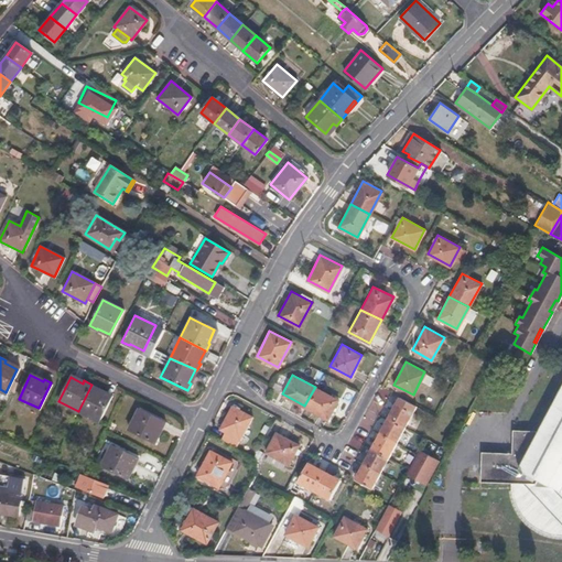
[(99,388),(92,385),(78,411),(98,421),(109,396),(98,390),(99,388)]
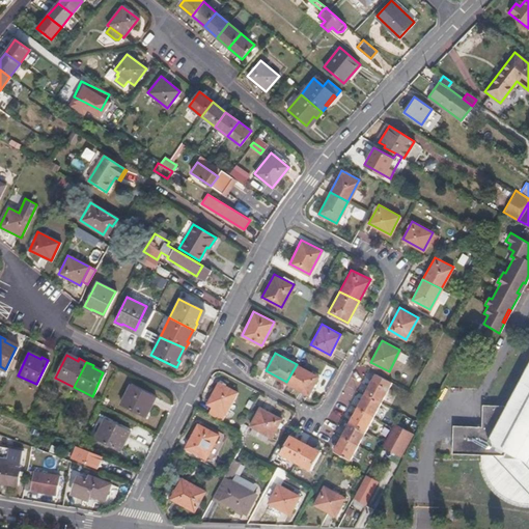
[(297,364),(286,382),(308,394),(318,376),(297,364)]
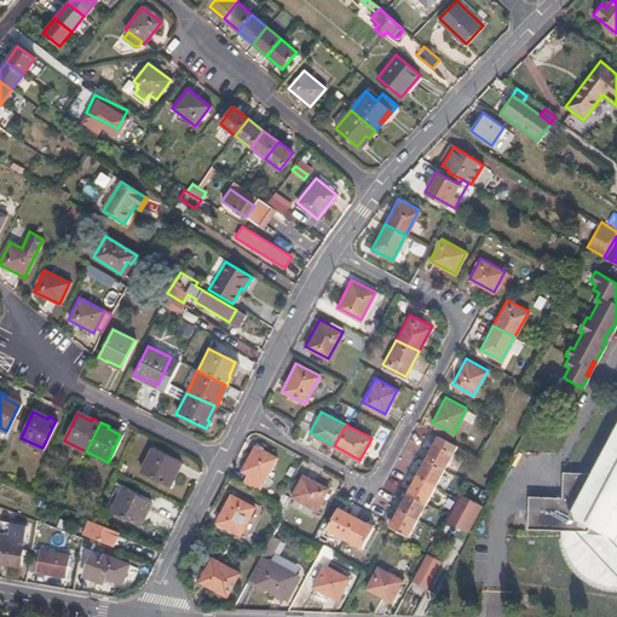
[(616,434),(597,473),(565,472),(564,488),(577,489),(576,497),(564,496),(530,496),(529,529),(563,530),(563,536),(564,541),(565,549),(569,557),(574,564),(577,569),(586,577),(592,580),(603,584),(611,586),(616,586),(616,434)]
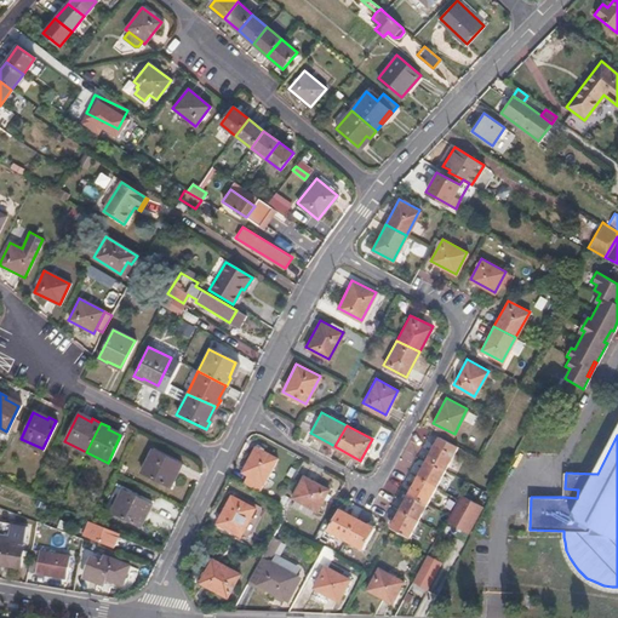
[(427,458),(445,469),(453,452),(435,442),(427,458)]
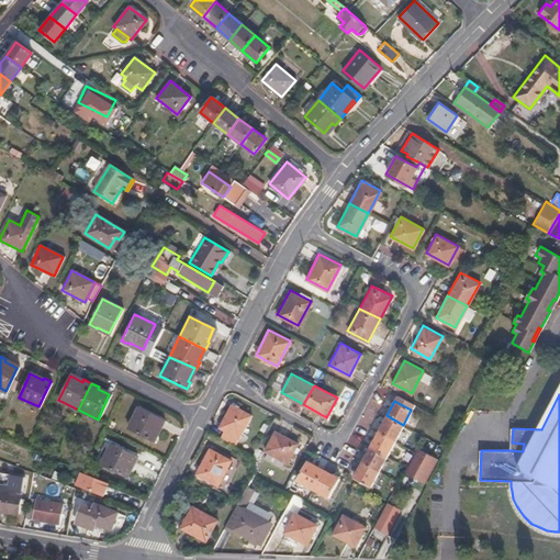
[(250,414),(231,404),(220,426),(239,436),(250,414)]
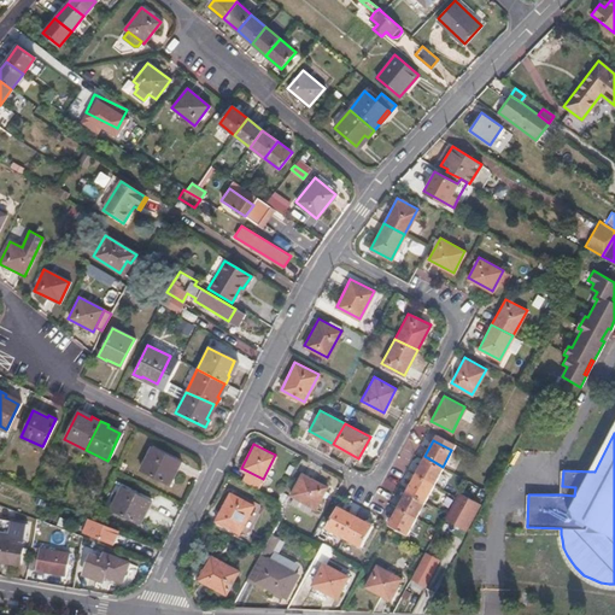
[(150,446),(140,468),(169,482),(173,475),(171,474),(177,460),(150,446)]
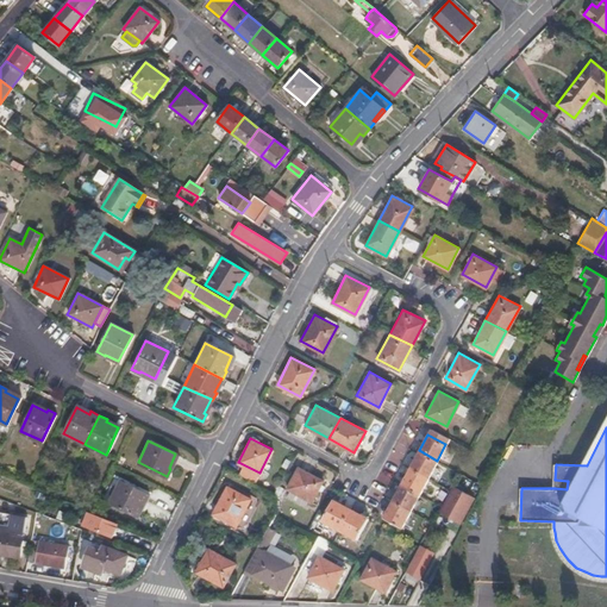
[(410,467),(427,476),(437,461),(419,450),(410,467)]
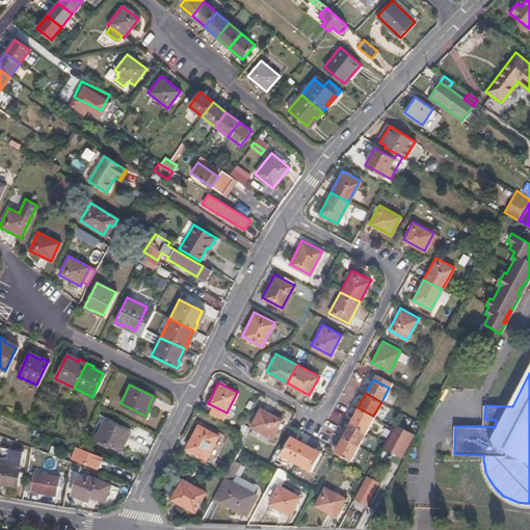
[(281,419),(260,407),(250,425),(272,436),(281,419)]
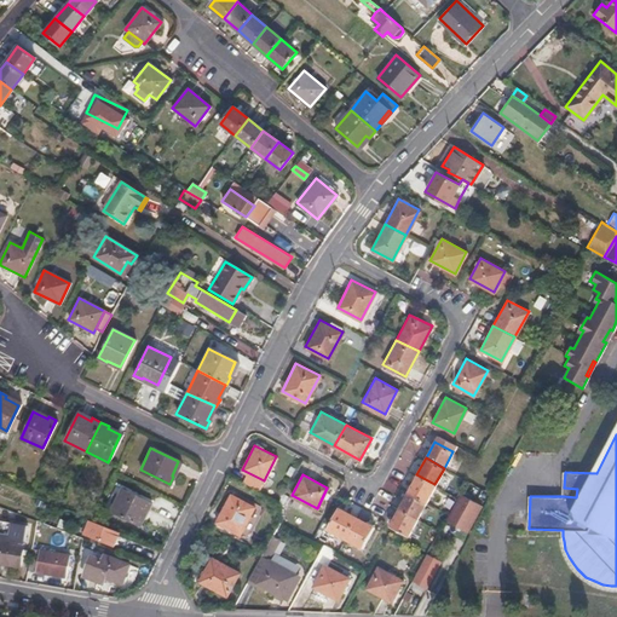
[(426,502),(434,484),(416,474),(408,491),(426,502)]
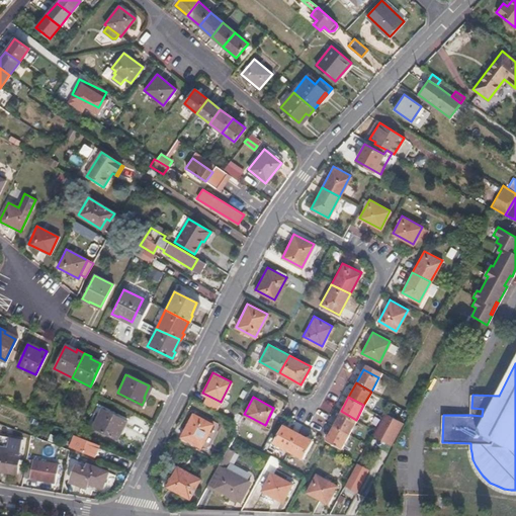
[(123,419),(100,408),(92,426),(116,438),(119,431),(117,431),(123,419)]
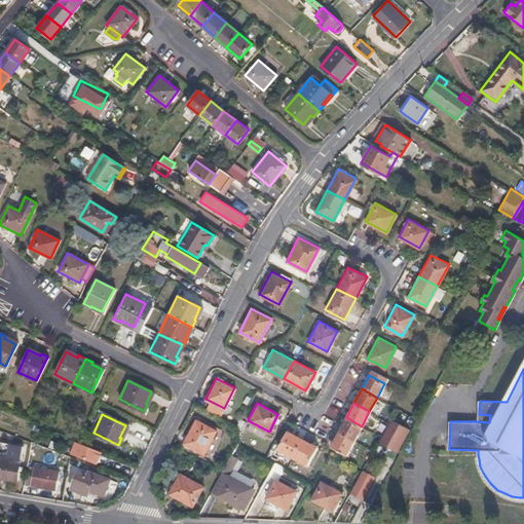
[(353,440),(362,426),(346,417),(338,432),(353,440)]
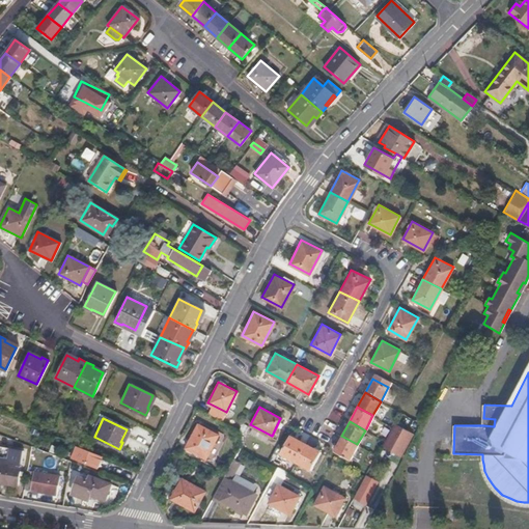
[(186,446),(206,457),(219,434),(197,422),(186,446)]
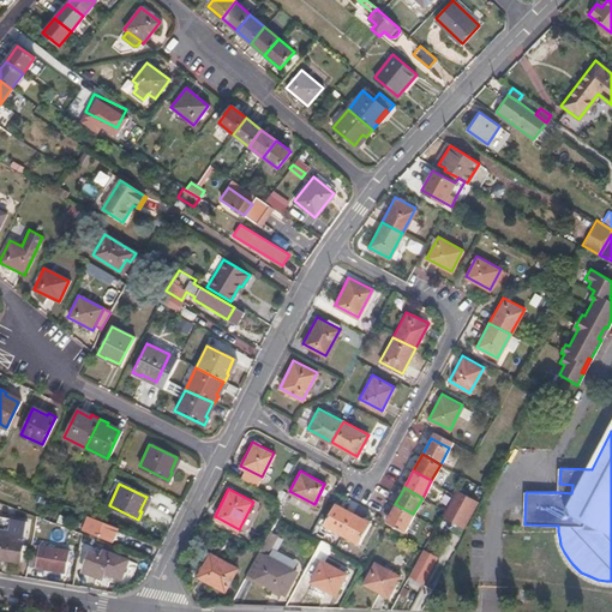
[(478,499),(457,489),(444,515),(463,526),(478,499)]
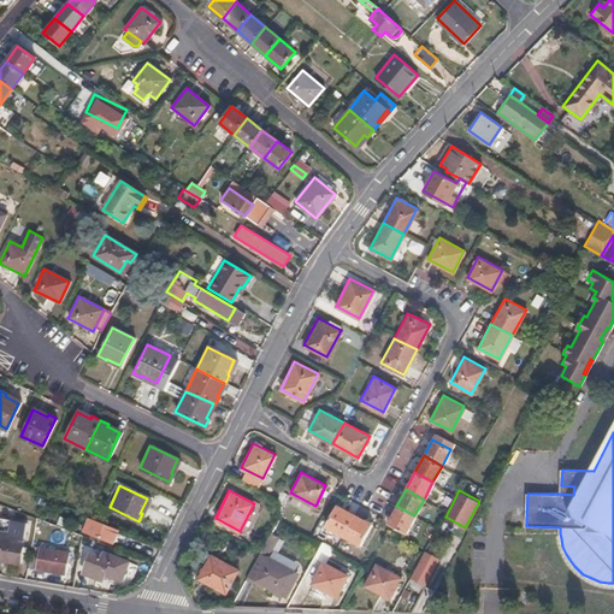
[(325,525),(343,533),(354,513),(336,503),(325,525)]
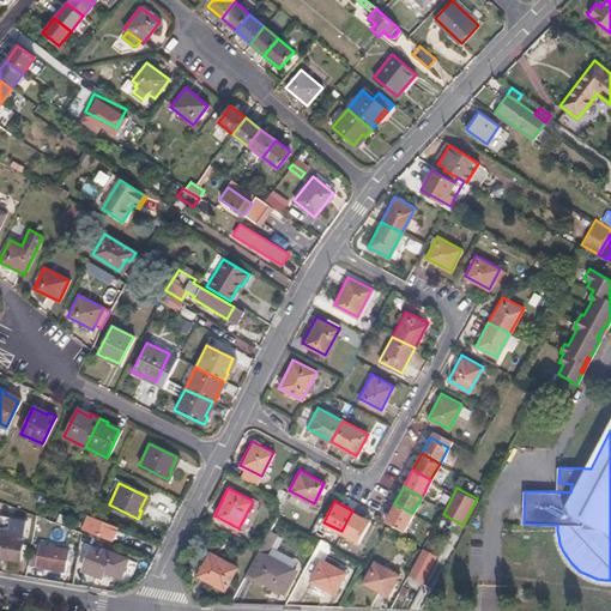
[(405,528),(412,513),(394,503),(386,519),(405,528)]
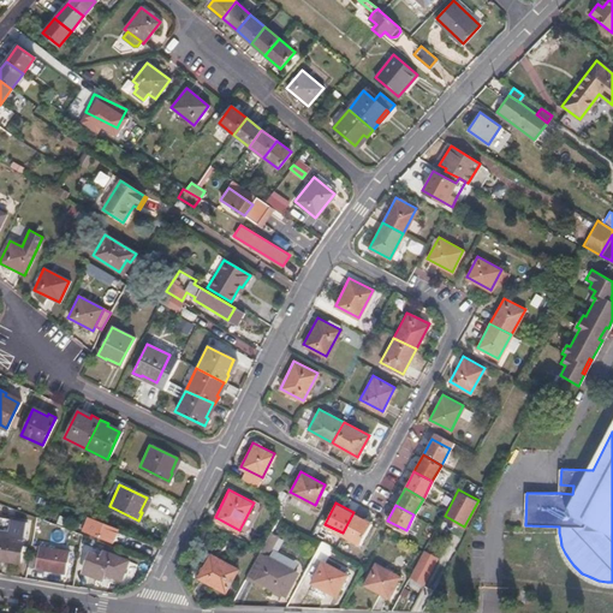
[(353,512),(343,533),(361,542),(372,521),(353,512)]
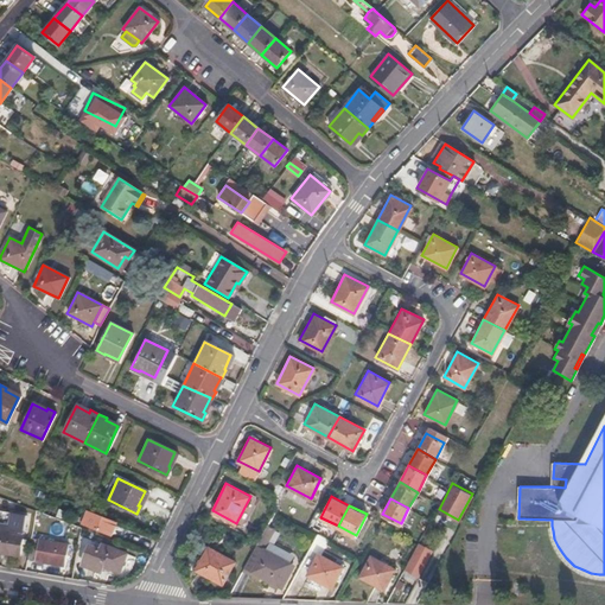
[(25,514),(0,509),(0,551),(19,555),(25,514)]
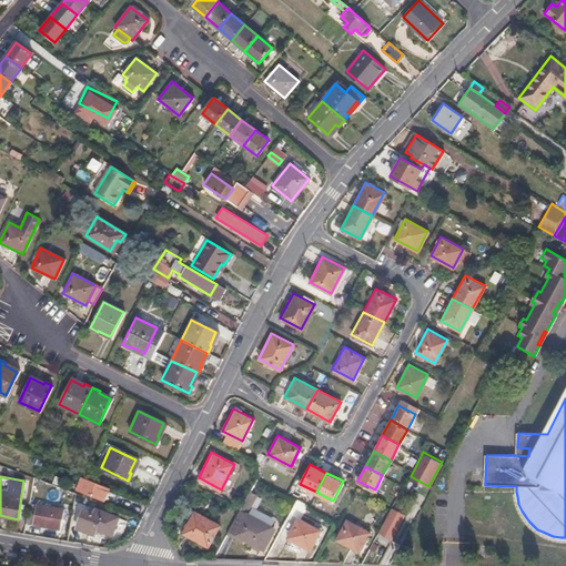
[(78,477),(74,487),(102,498),(103,497),(113,501),(117,493),(107,489),(108,488),(81,477),(80,478),(78,477)]
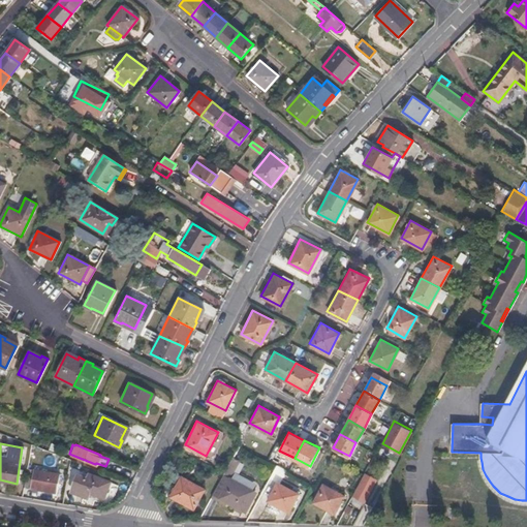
[(58,472),(26,467),(23,486),(55,491),(58,472)]
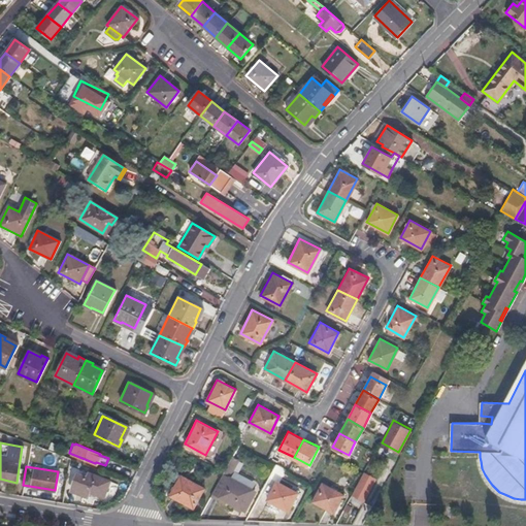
[(89,492),(103,497),(109,480),(88,471),(86,477),(76,472),(70,490),(87,496),(89,492)]
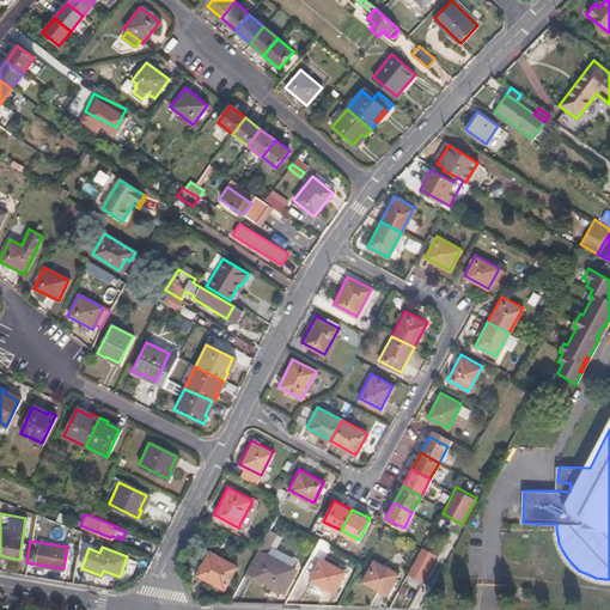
[(421,549),(416,559),(424,562),(428,553),(421,549)]
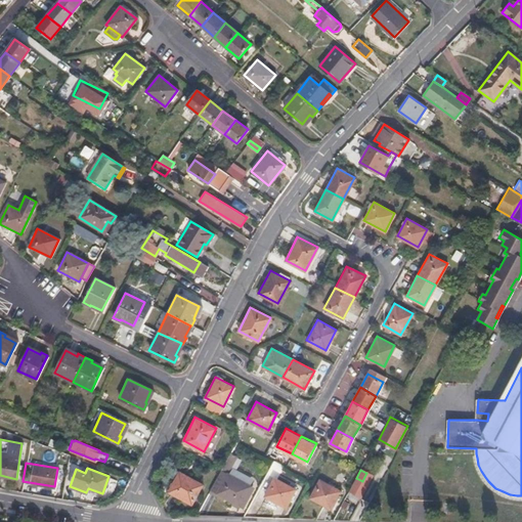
[(178,471),(168,490),(191,503),(202,483),(178,471)]
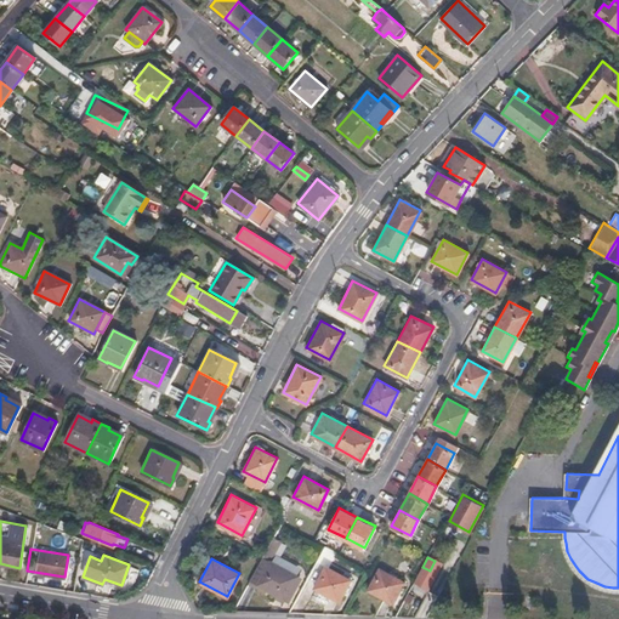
[(257,584),(294,602),(306,579),(270,560),(257,584)]
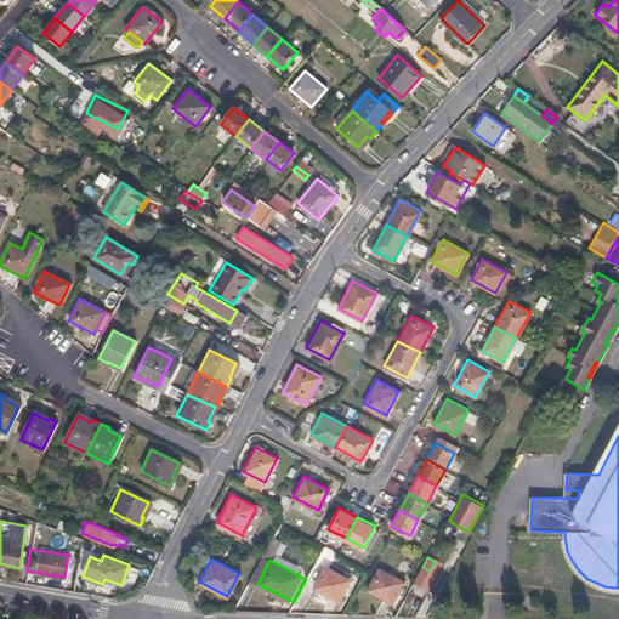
[(350,579),(325,566),(313,586),(339,600),(350,579)]
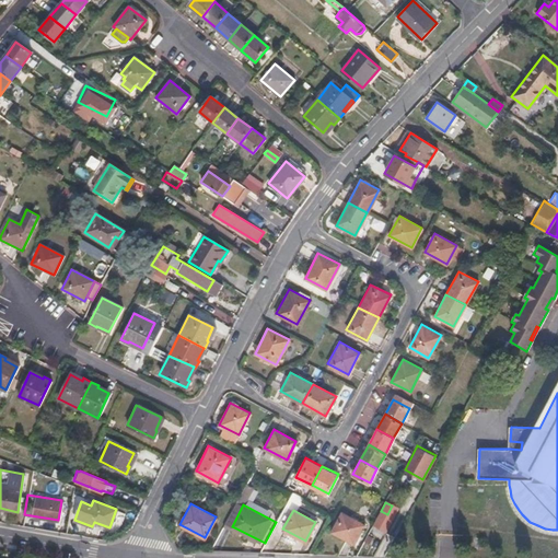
[(341,511),(330,531),(355,543),(364,523),(341,511)]
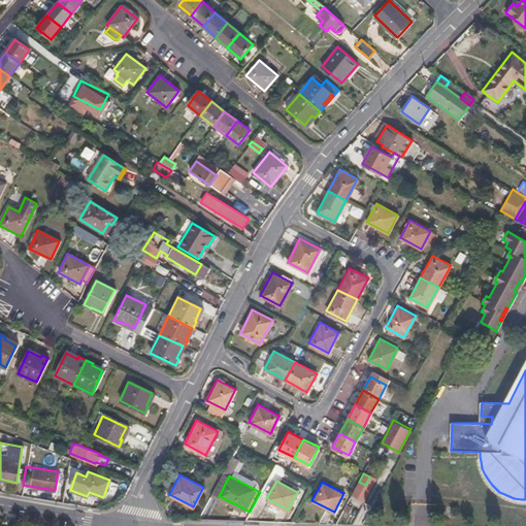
[(356,488),(350,499),(363,506),(369,495),(356,488)]
